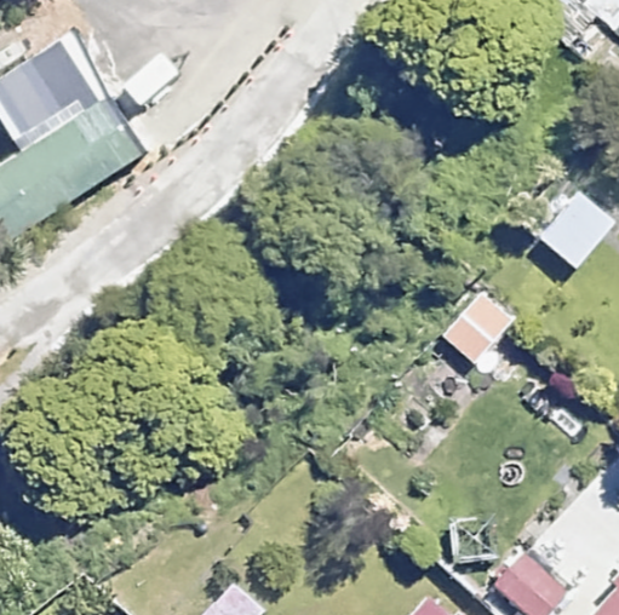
[(150,159),(73,35),(0,80),(0,127),(56,218),(150,159)]
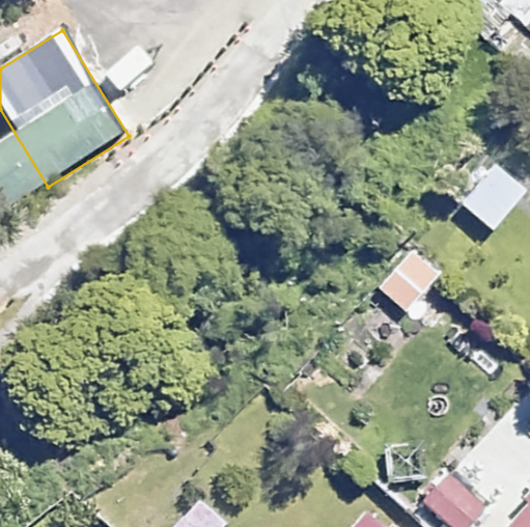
[(528,187),(495,161),(463,203),(496,229),(528,187)]
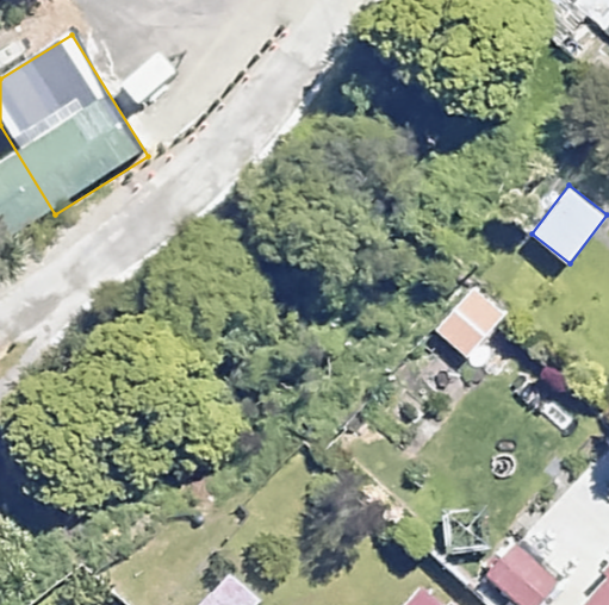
[(509,316),(468,276),(426,320),(466,360),(509,316)]
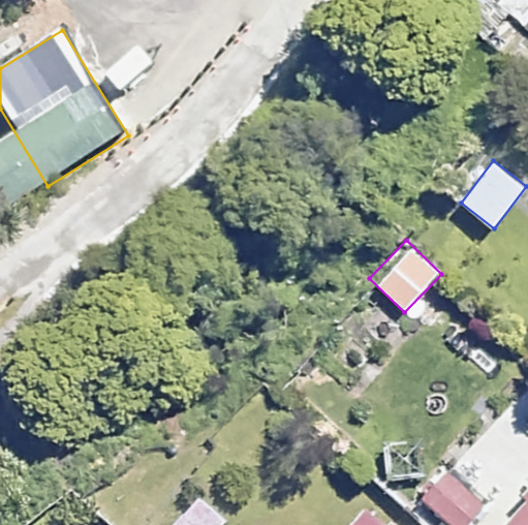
[(527,496),(524,501),(527,504),(527,506),(510,524),(527,524),(527,496)]
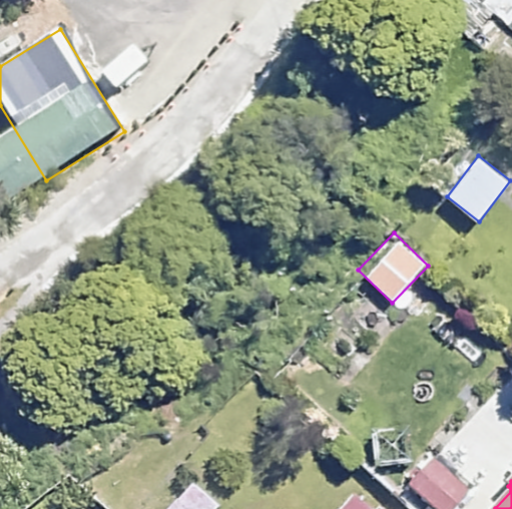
[(216,508),(217,507),(191,484),(168,508),(216,508)]
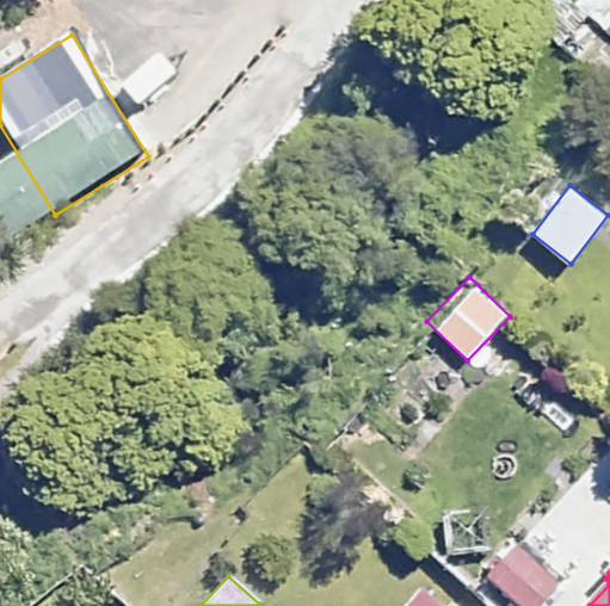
[(436,605),(423,593),(411,605),(436,605)]
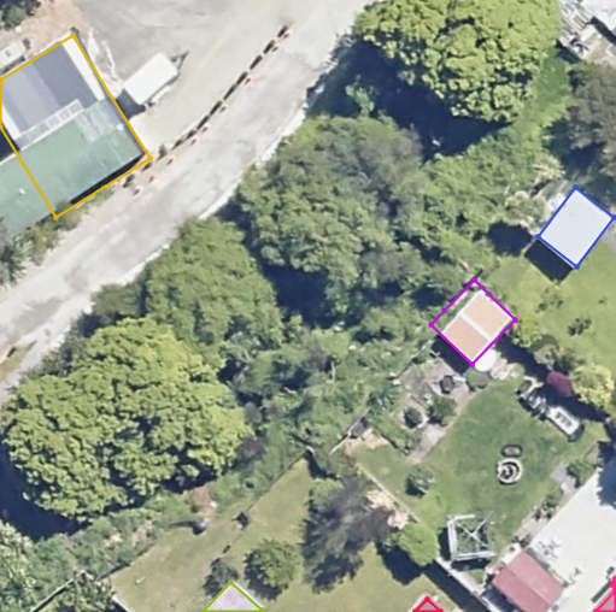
All buildings are outlined.
